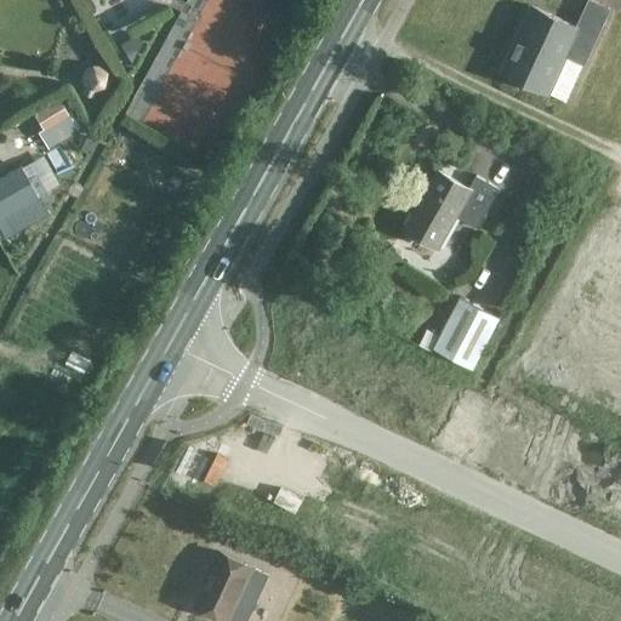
[(533,5),(501,72),(547,93),(567,51),(585,60),(582,63),(584,64),(610,7),(592,0),(588,0),(577,26),(533,5)]
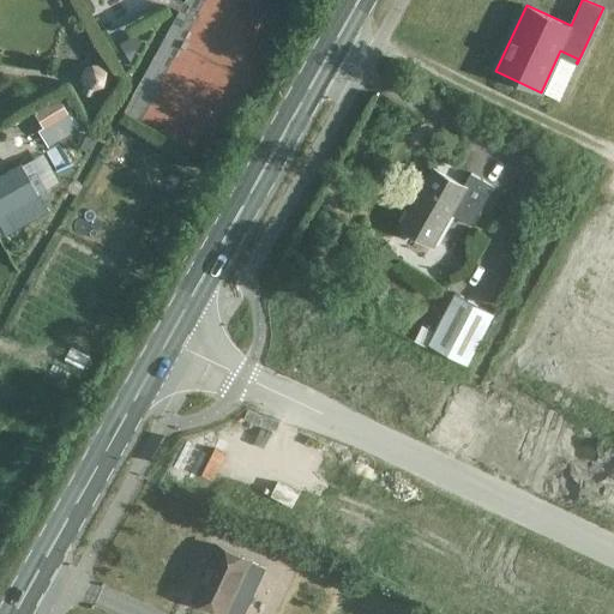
[(86,64),(78,77),(85,89),(100,90),(108,78),(101,65),(86,64)]
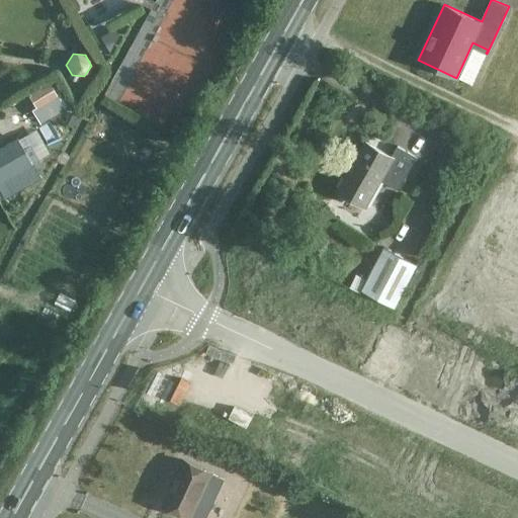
[(64,108),(56,95),(35,106),(30,109),(39,123),(64,108)]
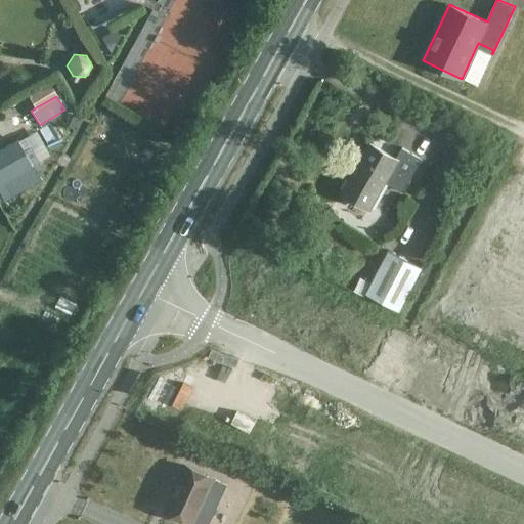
[(0,182),(38,161),(30,146),(23,150),(16,140),(0,149),(0,182)]
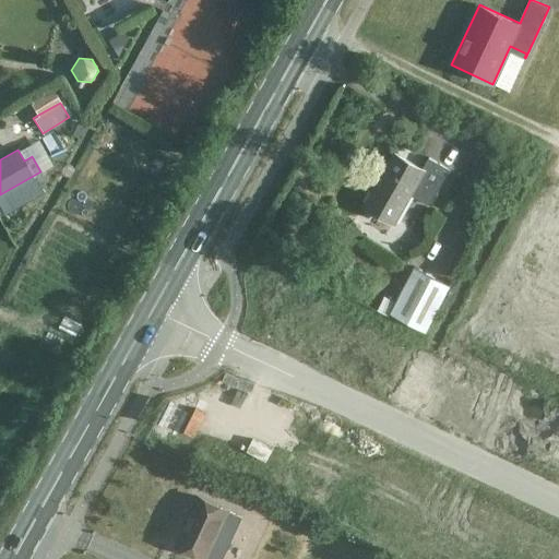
[(436,197),(451,168),(429,157),(423,168),(395,153),(366,205),(394,222),(415,185),(436,197)]
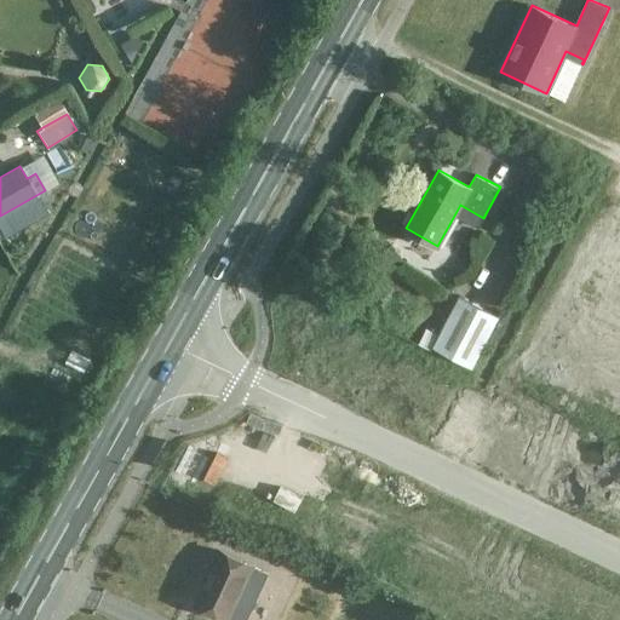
[(472,367),(499,316),(460,296),(434,348),(472,367)]
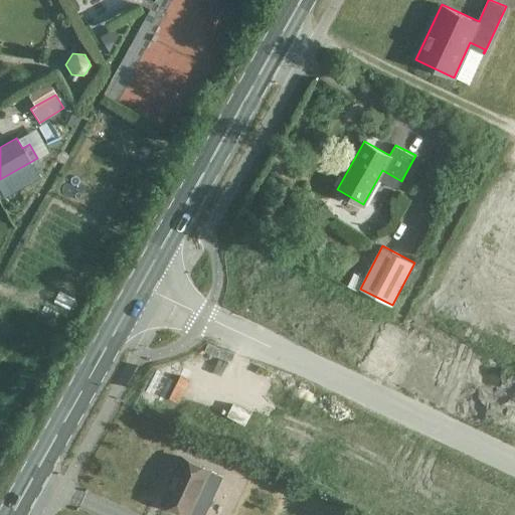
[(162,501),(189,514),(210,470),(182,457),(181,459),(183,460),(178,469),(177,468),(162,501)]
